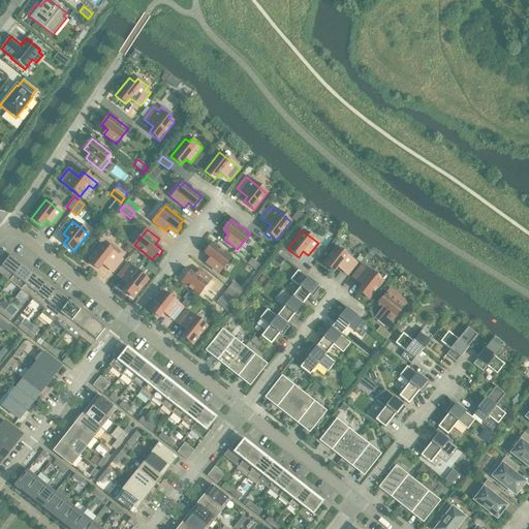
[(218,273),(230,257),(213,243),(205,253),(210,258),(206,263),(218,273)]
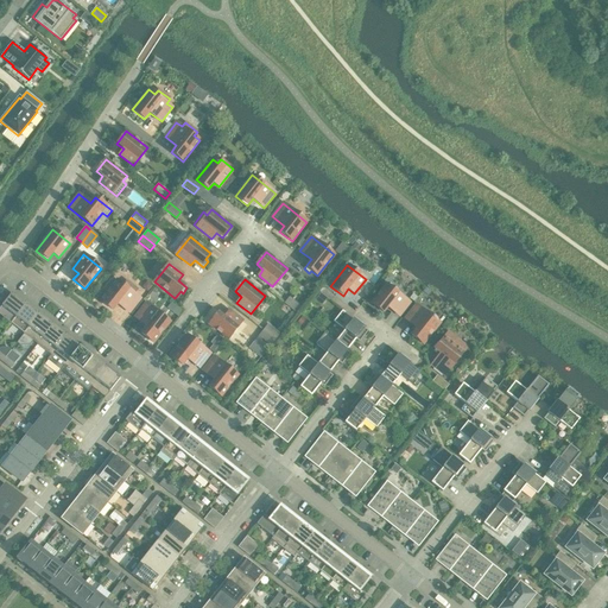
[(140,299),(134,295),(138,291),(126,282),(122,285),(116,280),(100,302),(112,311),(118,304),(130,314),(140,299)]
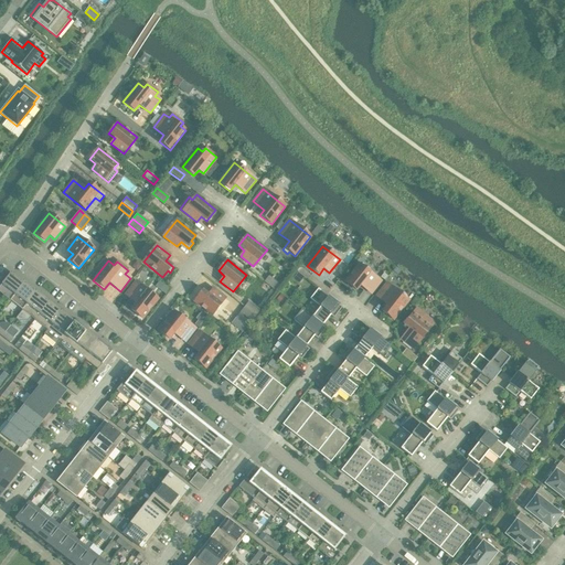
[(381,281),(359,264),(344,281),(355,290),(360,285),(371,294),(381,281)]
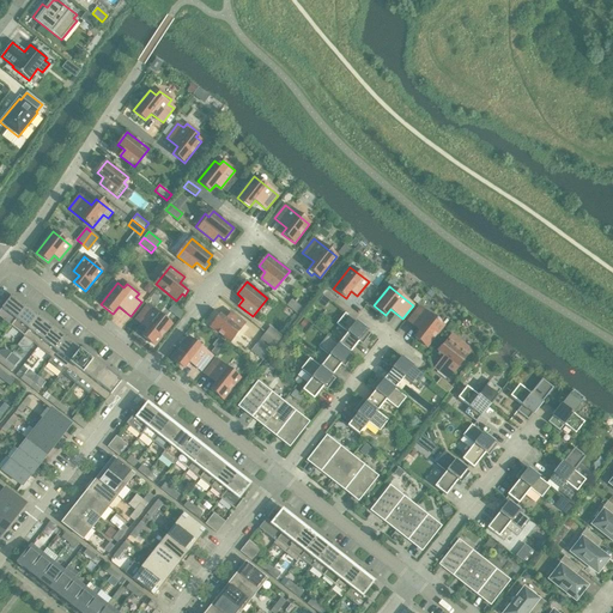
[(338,298),(326,289),(321,295),(333,304),(338,298)]
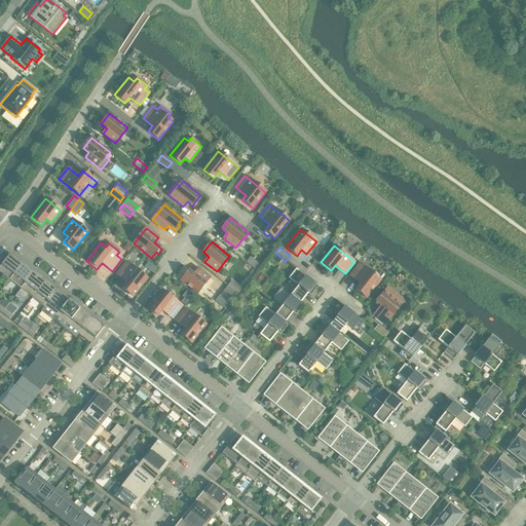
[(0,272),(9,279),(22,263),(21,264),(20,263),(21,262),(10,254),(0,266),(0,272)]
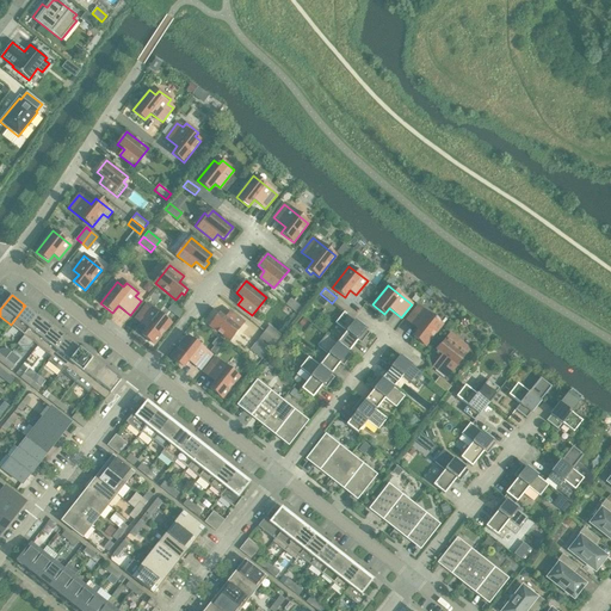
[(301,310),(289,301),(285,304),(297,314),(301,310)]
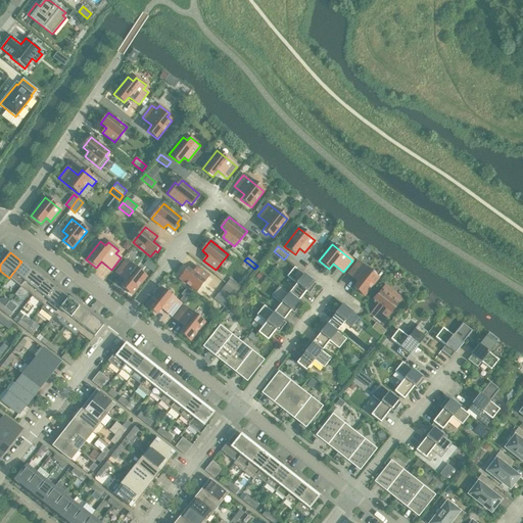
[(132,295),(146,277),(126,260),(115,273),(126,281),(122,287),(132,295)]
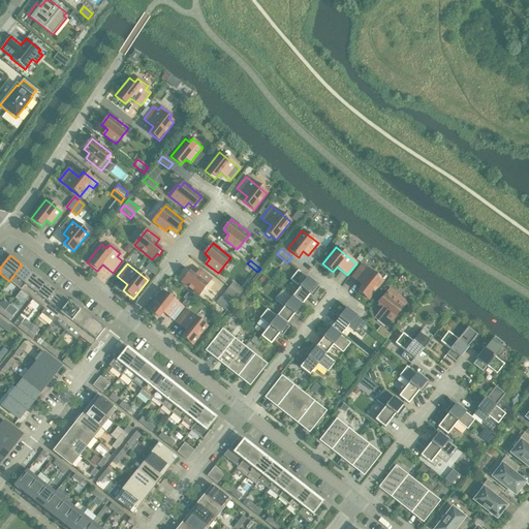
[(14,299),(34,274),(33,274),(33,275),(31,274),(32,273),(22,265),(9,281),(21,290),(14,299)]
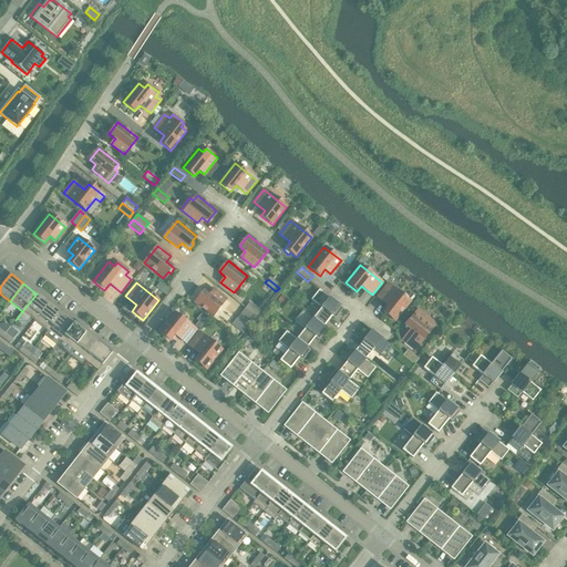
[(394,321),(410,301),(388,285),(378,298),(388,306),(383,312),(394,321)]
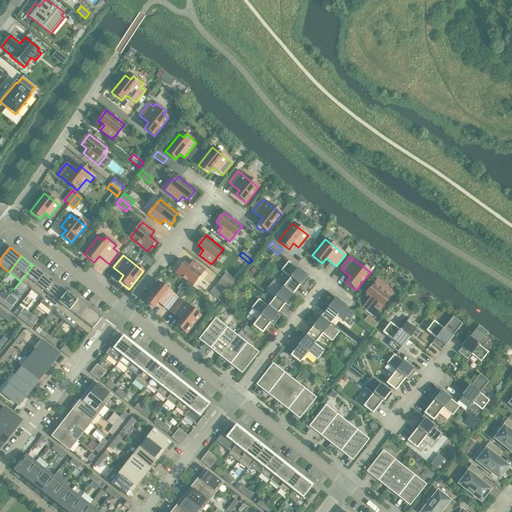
[(192,286),(204,271),(192,262),(189,267),(184,263),(176,273),(192,286)]
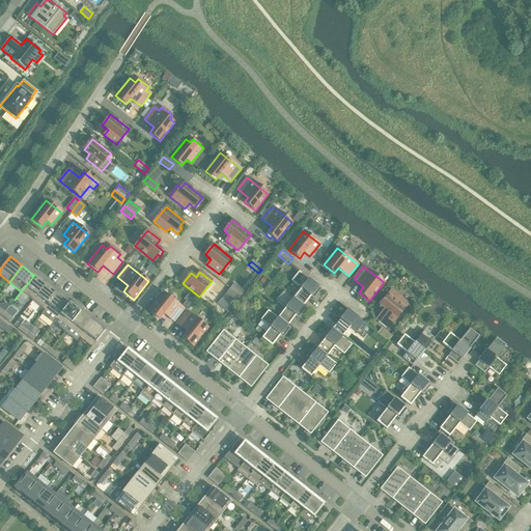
[(313,299),(322,289),(299,272),(290,281),(301,289),(292,299),(303,306),(310,297),(313,299)]
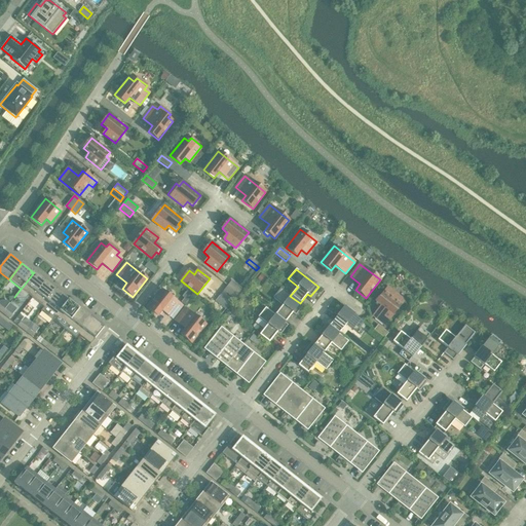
[(32,298),(45,282),(44,283),(43,282),(43,280),(34,272),(14,297),(16,299),(25,299),(28,295),(32,298)]
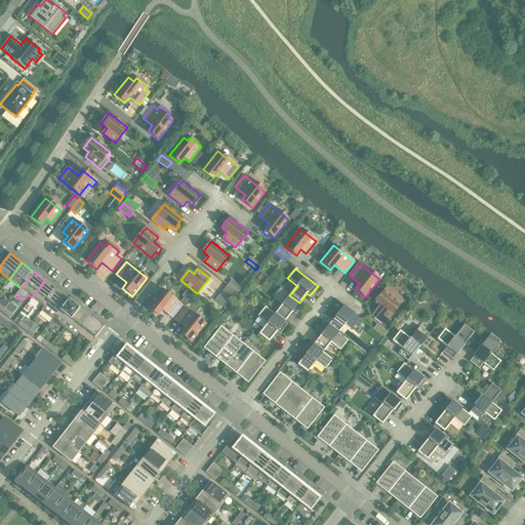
[(241,288),(231,280),(227,285),(237,293),(241,288)]
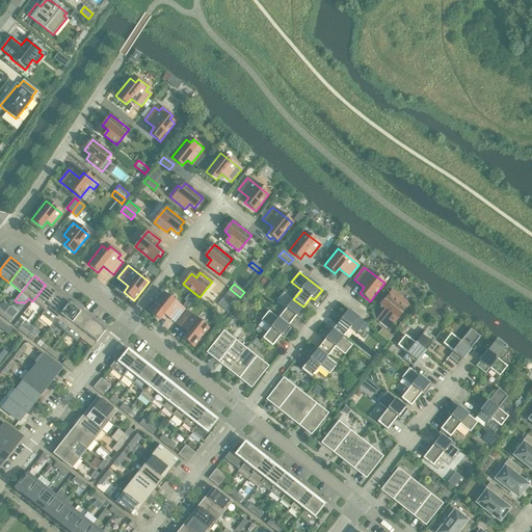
[(45,311),(57,294),(56,295),(55,294),(56,293),(46,285),(32,301),(45,311)]
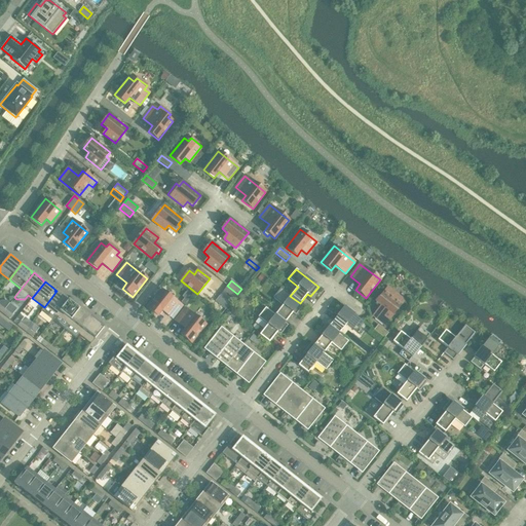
[(230,304),(237,294),(227,286),(220,296),(230,304)]
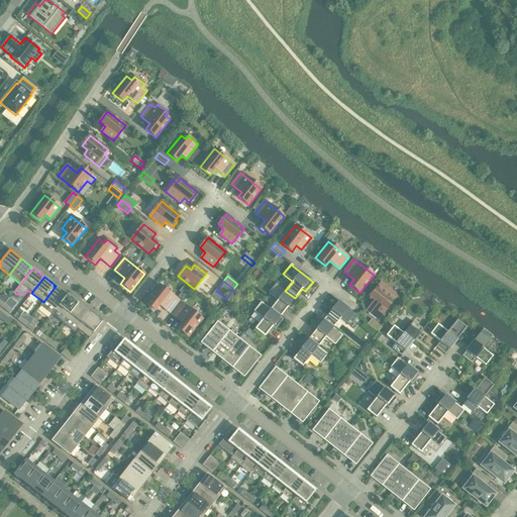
[(378,319),(397,296),(381,283),(370,297),(375,301),(367,311),(378,319)]
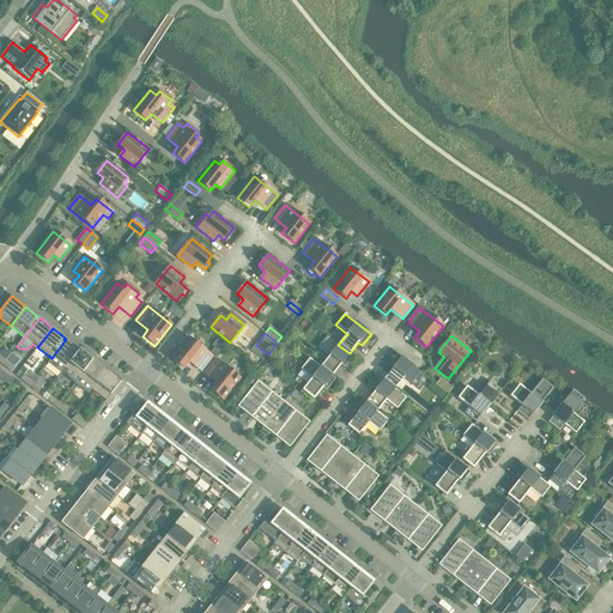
[(329,356),(321,368),(332,376),(340,365),(345,368),(353,357),(350,353),(338,345),(327,337),(319,347),(329,356)]
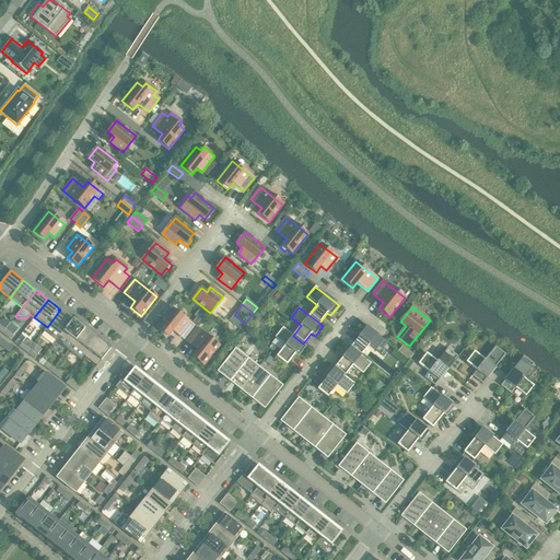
[(194,326),(172,308),(156,328),(167,337),(173,330),(184,339),(194,326)]
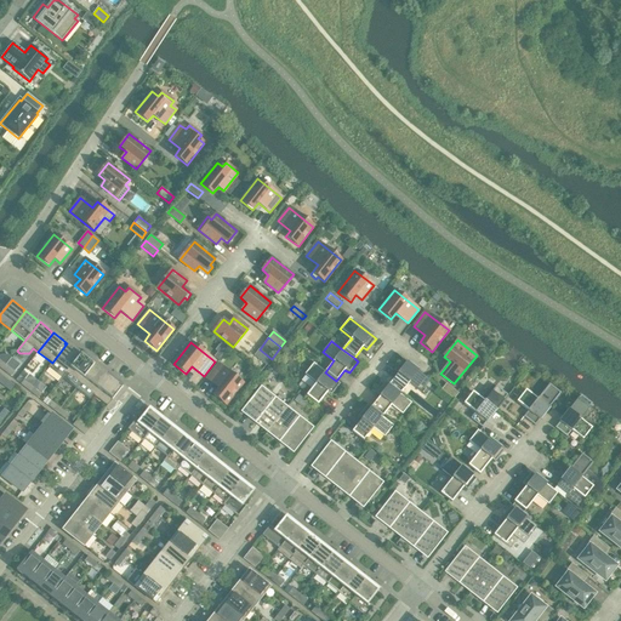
[(66,374),(81,354),(80,354),(80,355),(78,354),(79,353),(67,343),(52,363),(66,374)]
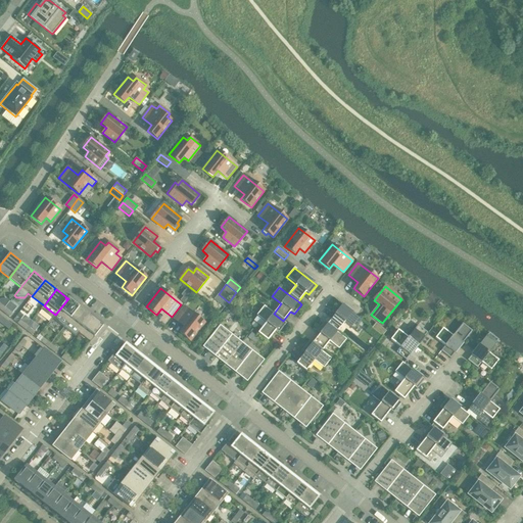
[(66,324),(80,307),(79,308),(77,307),(78,306),(68,298),(55,315),(66,324)]
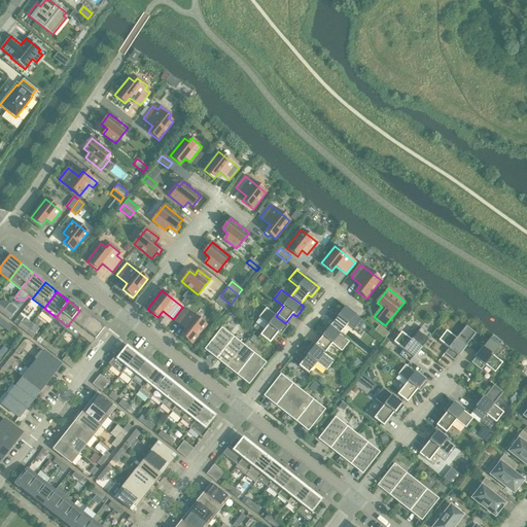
[(364,323),(358,318),(342,305),(334,315),(337,317),(329,327),(340,335),(347,325),(356,332),(364,323)]
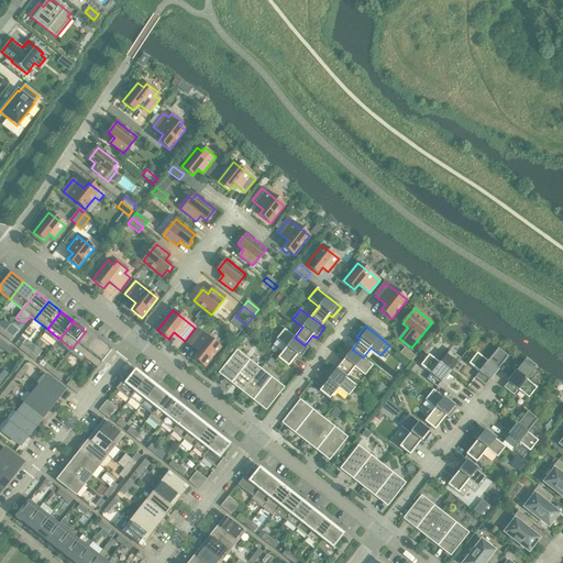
[(308,349),(305,345),(295,338),(284,329),(276,340),(286,348),(277,359),(288,367),(297,356),(300,359),(308,349)]
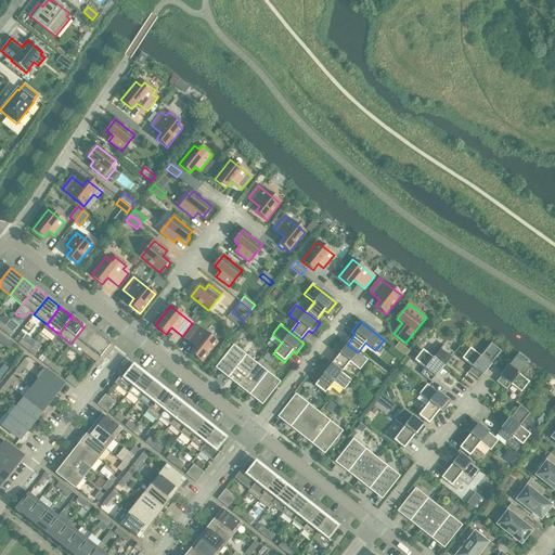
[(202,362),(217,343),(195,325),(184,338),(195,347),(191,353),(202,362)]
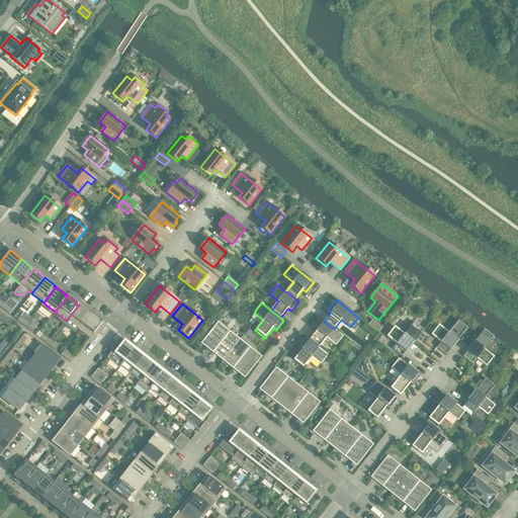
[(12,311),(4,305),(1,309),(9,315),(12,311)]
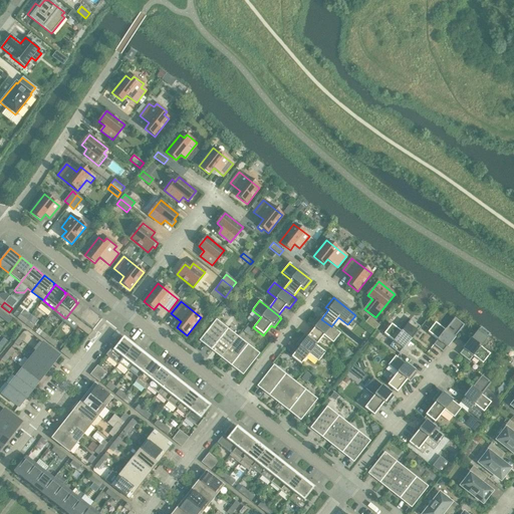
[(76,327),(89,311),(88,312),(87,310),(88,309),(78,302),(65,318),(76,327)]
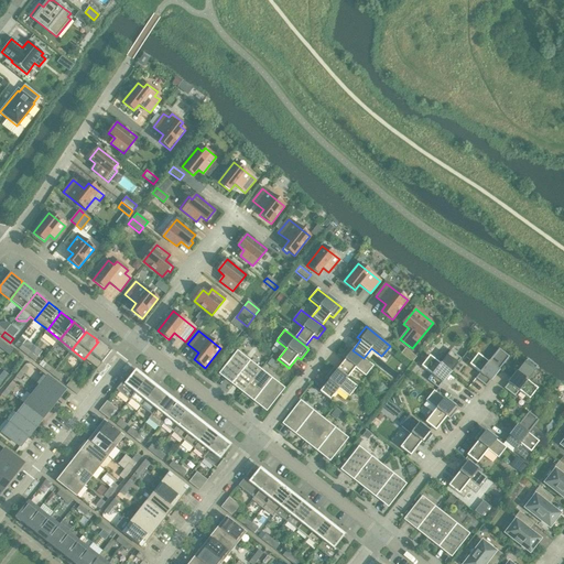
[(97,369),(111,351),(110,350),(109,351),(108,350),(109,349),(98,342),(84,359),(97,369)]
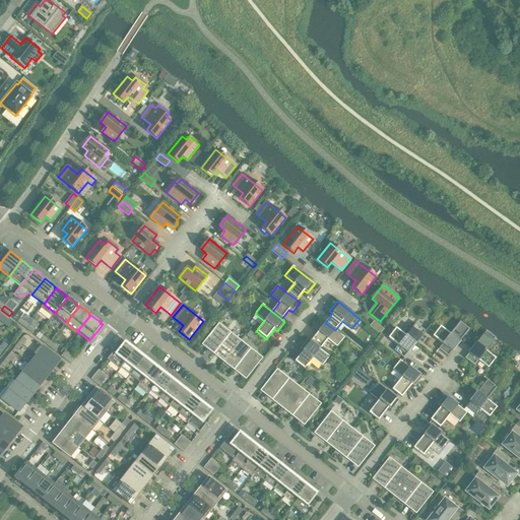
[(27,324),(20,318),(17,322),(24,328),(27,324)]
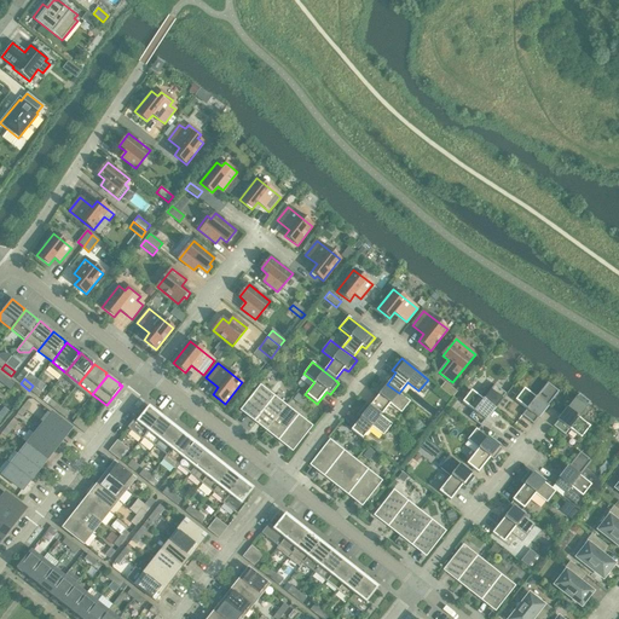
[(399,393),(387,385),(383,381),(375,393),(379,395),(369,406),(381,416),(389,405),(400,414),(410,401),(399,393)]
